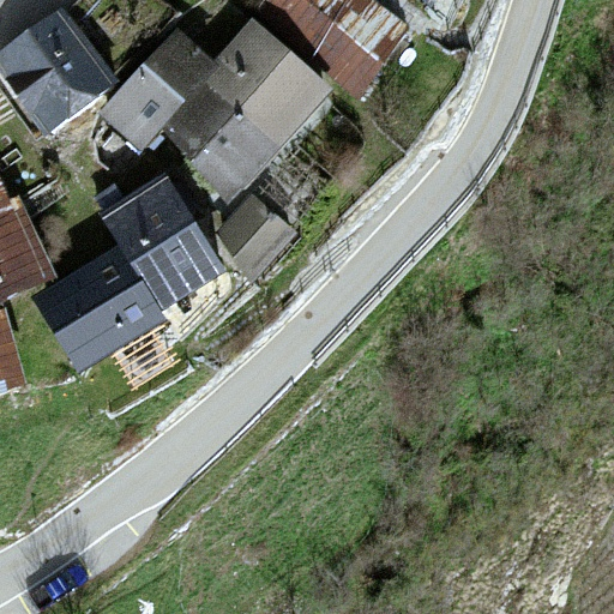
[(262,0),(259,4),(357,95),(407,42),(361,0),(262,0)]
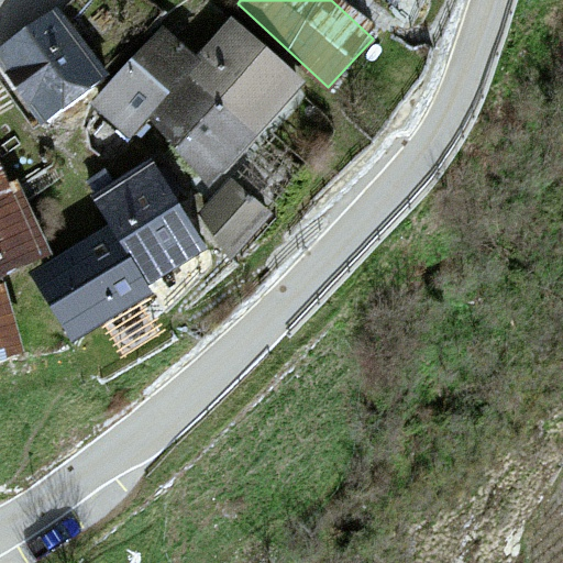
[(63,10),(0,51),(0,57),(43,121),(109,78),(63,10)]
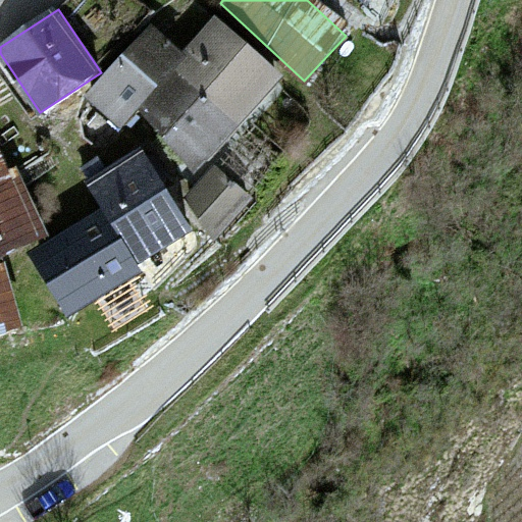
[(181,52),(134,105),(201,164),(281,75),(214,15),(181,52)]
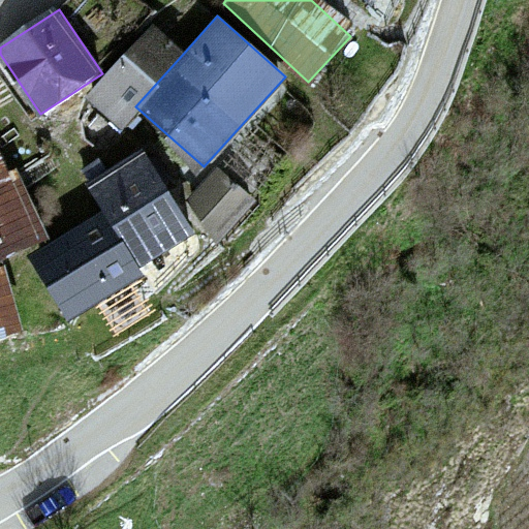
[(152,25),(86,98),(117,126),(135,106),(184,53),(152,25)]
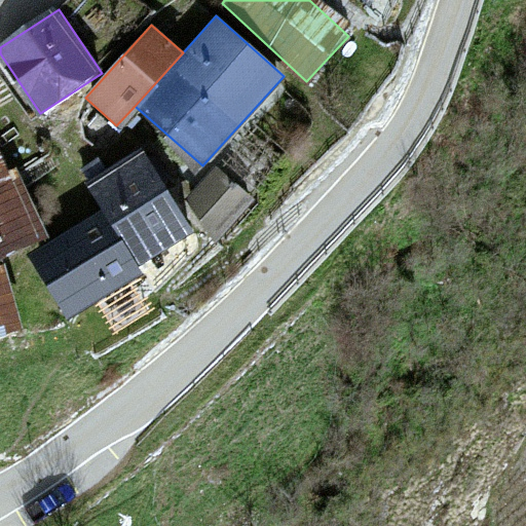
[(104,214),(136,267),(192,233),(143,149),(85,183),(104,214)]
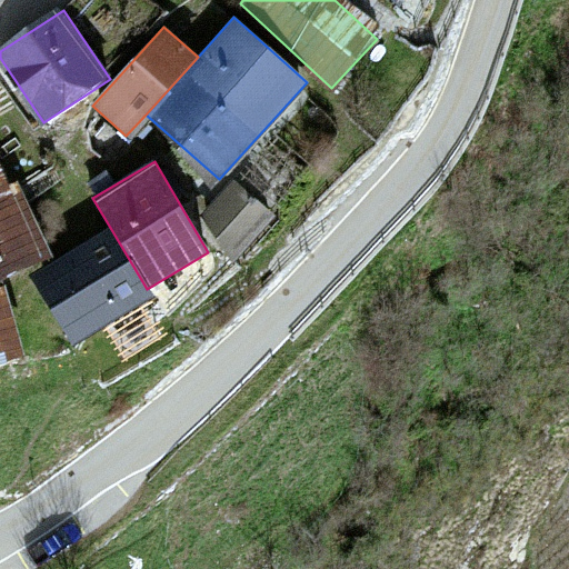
[(0,198),(12,193),(0,166),(0,198)]
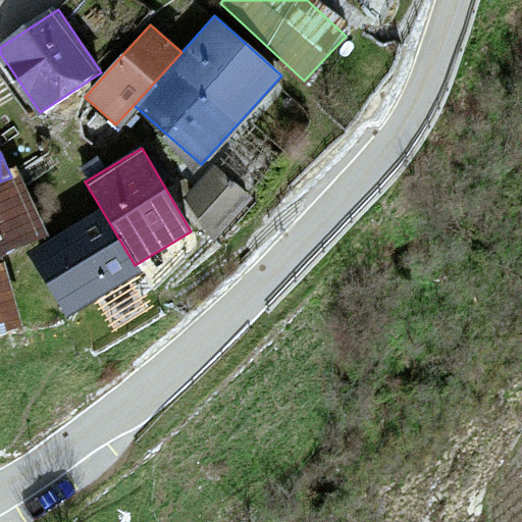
[(251,197),(213,164),(185,198),(216,240),(251,197)]
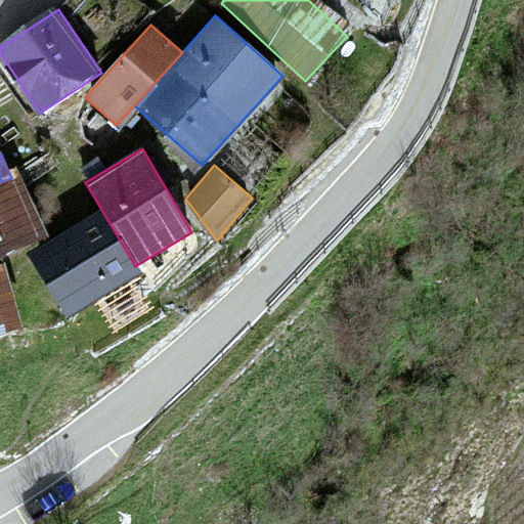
[(22,177),(0,186),(0,253),(47,230),(22,177)]
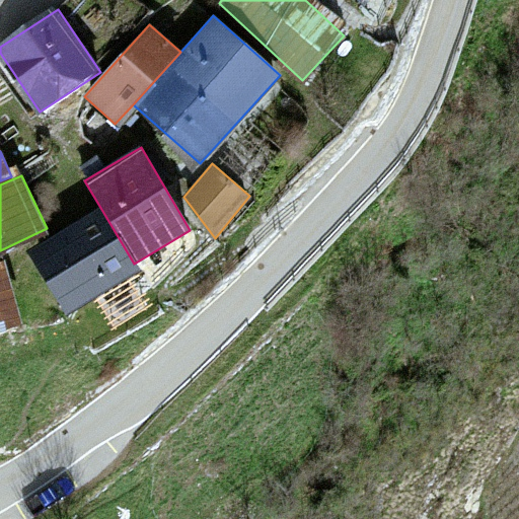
[(102,211),(29,254),(66,315),(139,271),(134,264),(102,211)]
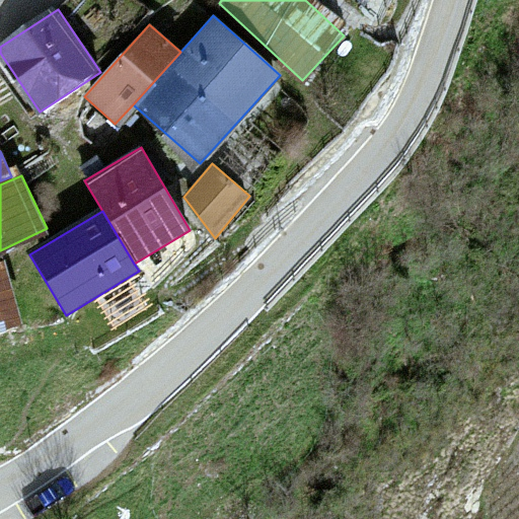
[(0,266),(0,328),(21,322),(4,265),(0,266)]
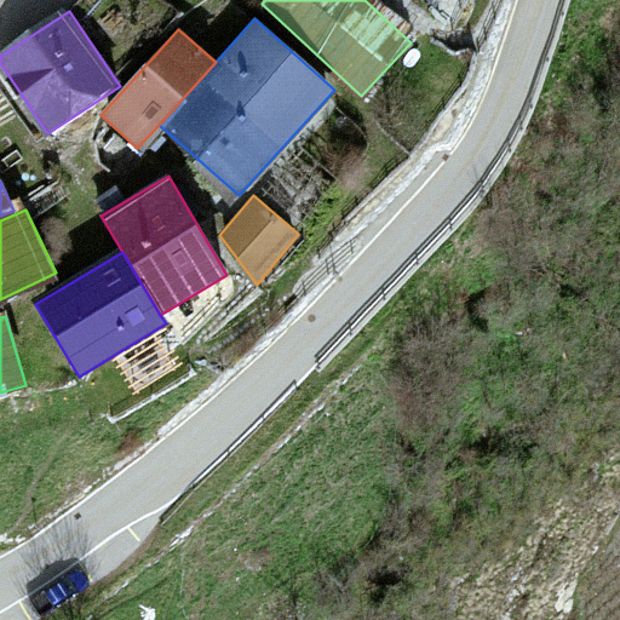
All buildings are outlined.
